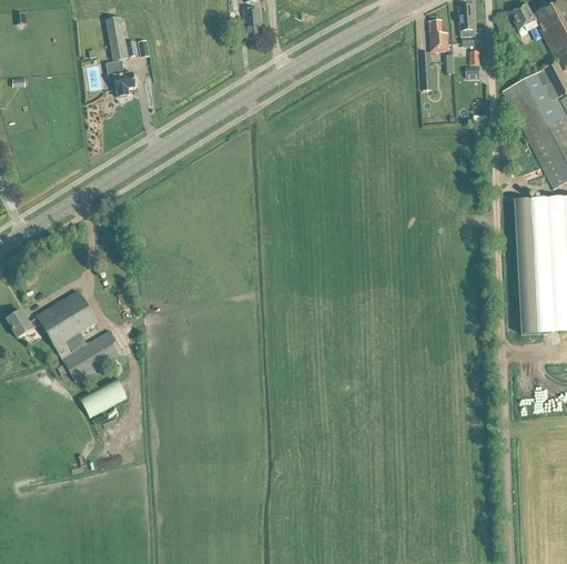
[(566,67),(566,0),(560,0),(532,13),(526,2),(508,11),(517,27),(534,18),(556,61),(502,90),(554,188),(566,180),(566,117),(556,97),(566,90),(566,80),(562,70),(566,67)]
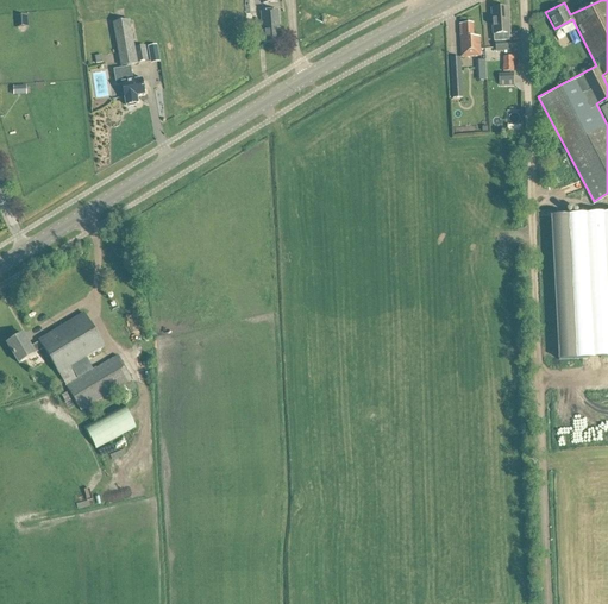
[(494,48),(508,46),(506,5),(490,6),(493,38),(494,38),(494,48)]
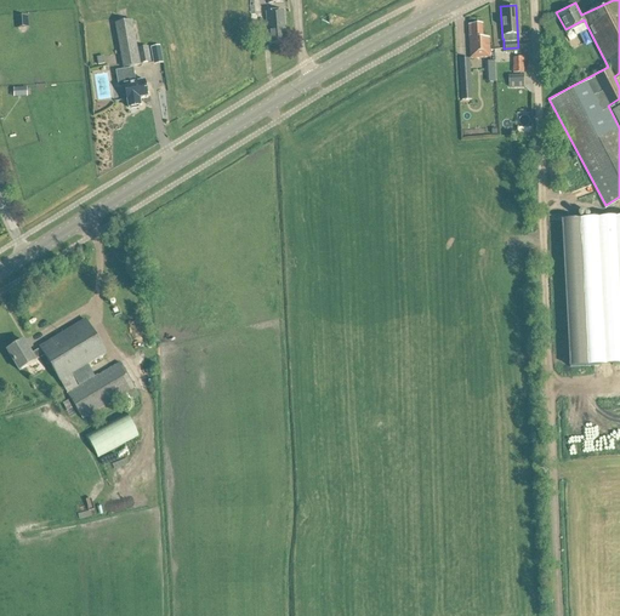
[(284,26),(283,7),(265,9),(267,40),(284,39),(283,26),(284,26)]
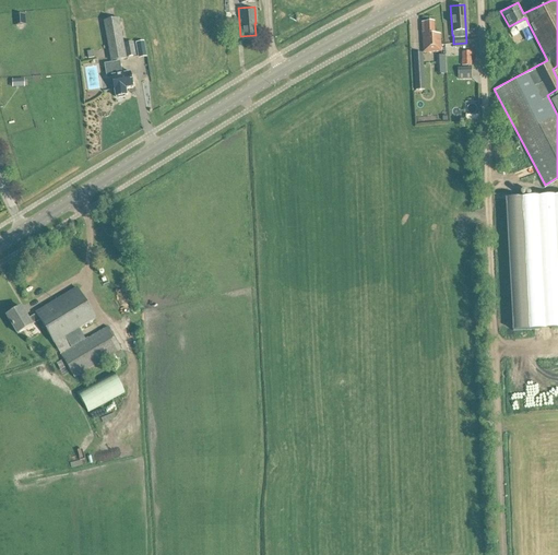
[(23,11),(12,12),(13,22),(24,21),(23,11)]
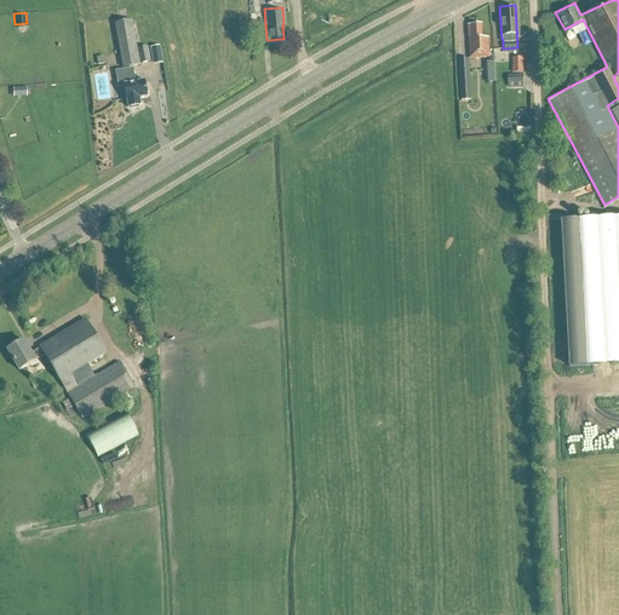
[(131,17),(114,21),(121,64),(138,62),(138,61),(149,59),(147,44),(136,45),(131,17)]
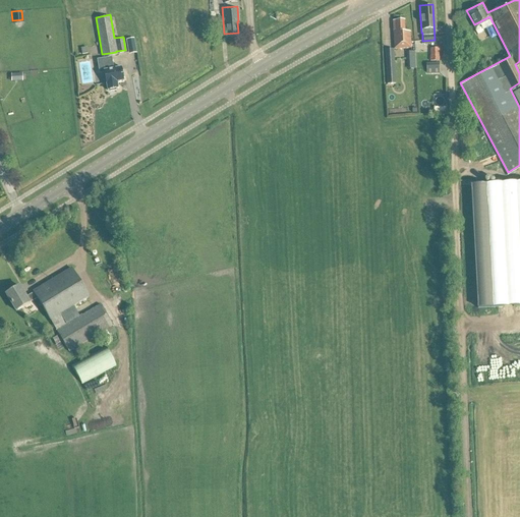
[(393,46),(409,45),(409,29),(403,30),(403,17),(392,18),(393,46)]
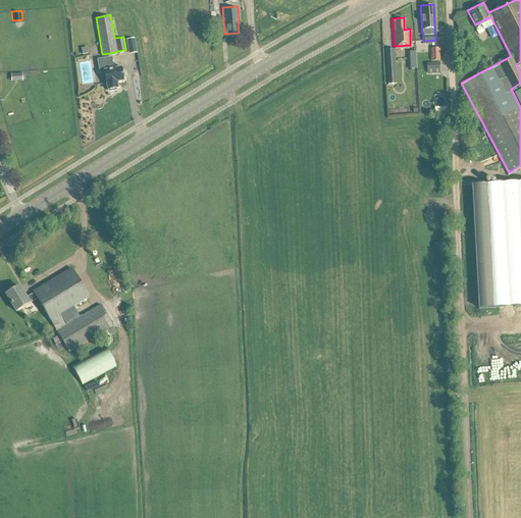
[(438,59),(439,59),(439,46),(430,46),(430,60),(426,60),(426,67),(438,66),(438,59)]
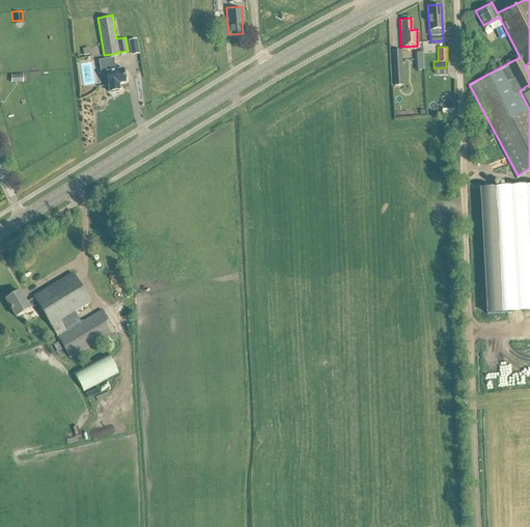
[(391,48),(392,65),(393,83),(401,83),(399,48),(391,48)]
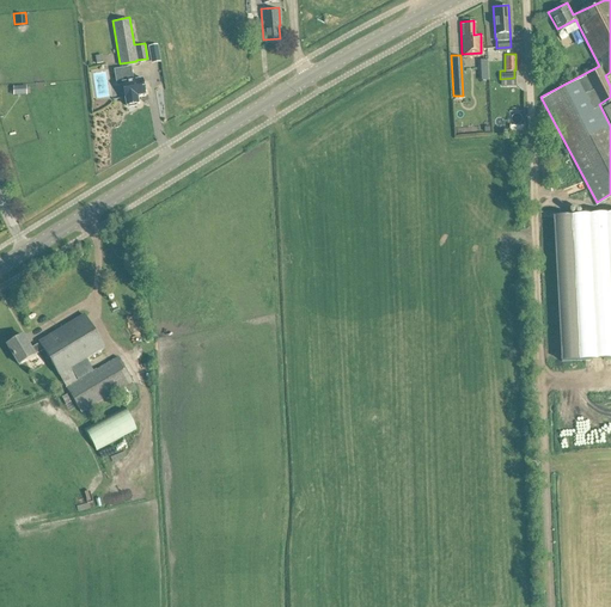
[(132,79),(129,66),(114,68),(116,83),(121,81),(126,103),(138,100),(136,93),(144,92),(141,77),(132,79)]
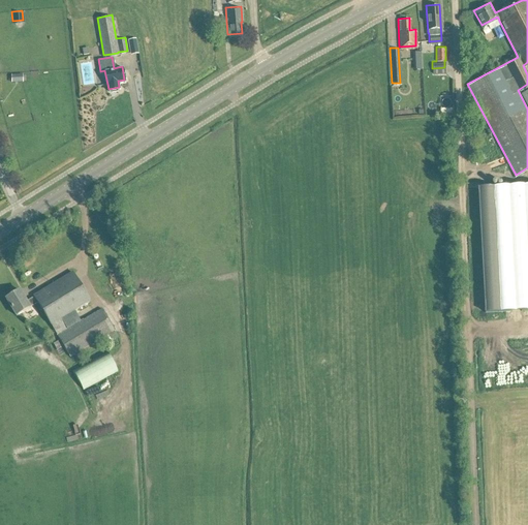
[(527,182),(479,184),(485,308),(527,306),(527,182)]
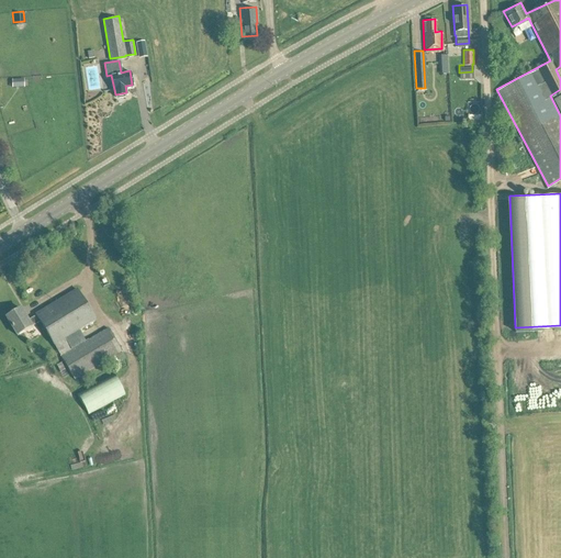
[(78,327),(94,317),(76,287),(34,311),(35,313),(26,317),(20,305),(6,314),(17,333),(31,324),(40,319),(54,343),(74,377),(121,348),(107,325),(101,328),(85,338),(78,327)]
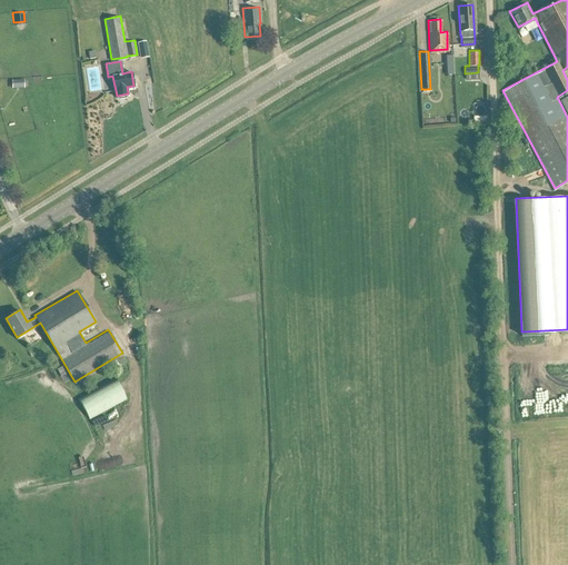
[(120,376),(82,396),(91,414),(129,393),(120,376)]
